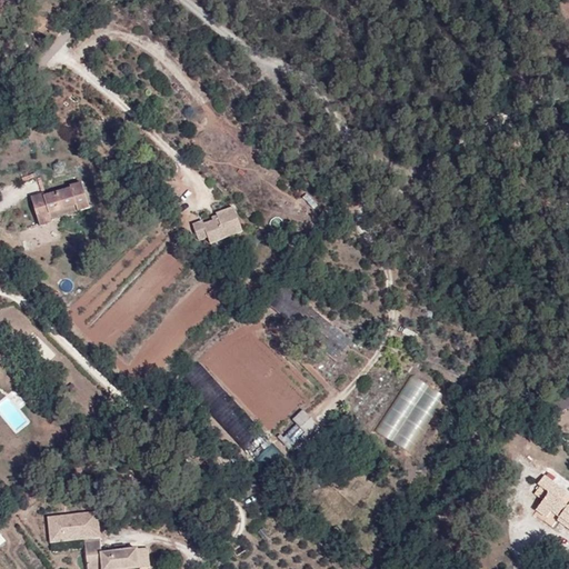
[(76,205),(79,211),(90,208),(82,183),(70,187),(71,189),(45,197),(43,195),(31,198),(40,227),(52,222),(51,220),(49,213),(76,205)]
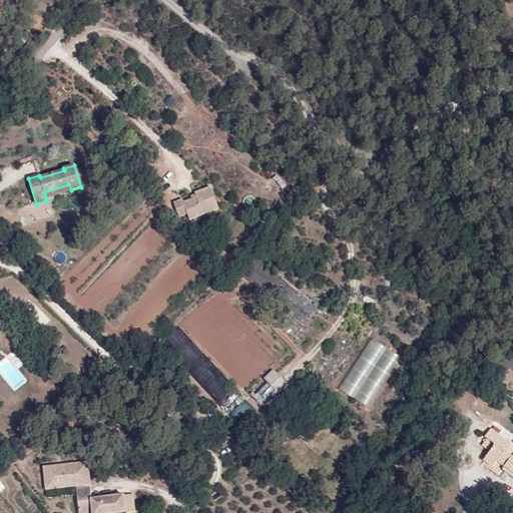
[(46,198),(71,190),(68,184),(44,192),(46,198)]
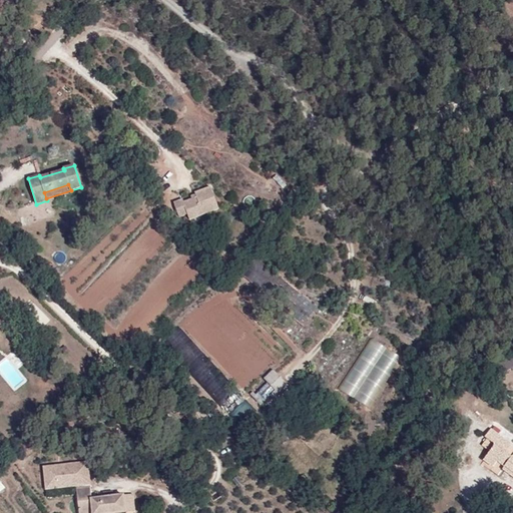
[(175,200),(183,222),(222,208),(214,186),(175,200)]
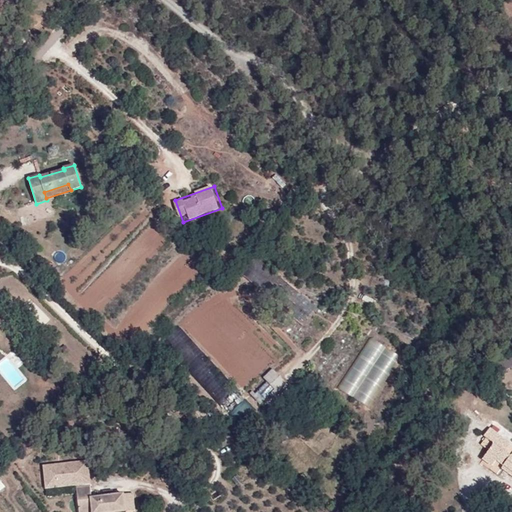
[(272,382),(289,366),(216,291),(199,306),(265,375),(272,382)]
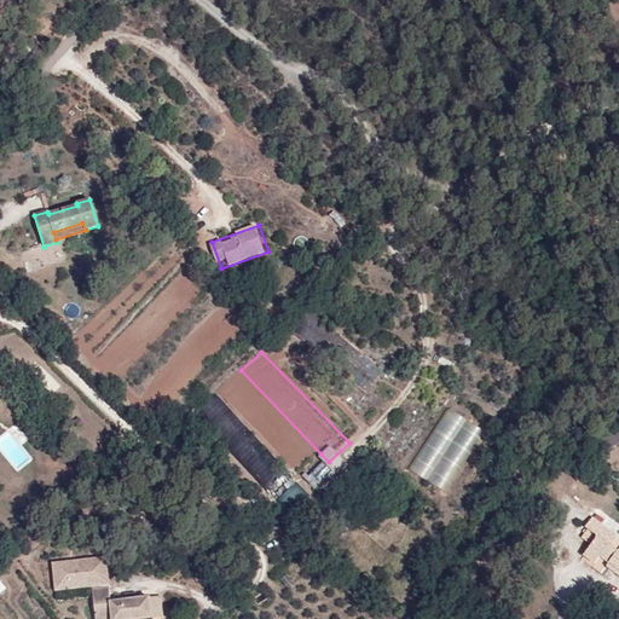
[(300,473),(320,453),(241,370),(220,389),(300,473)]
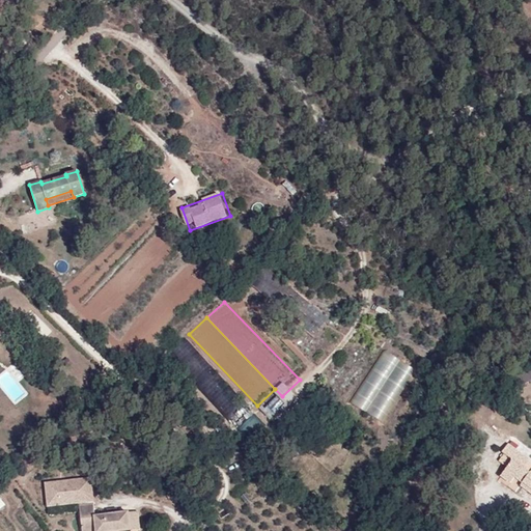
[(365,411),(403,355),(384,341),(344,396),(365,411)]
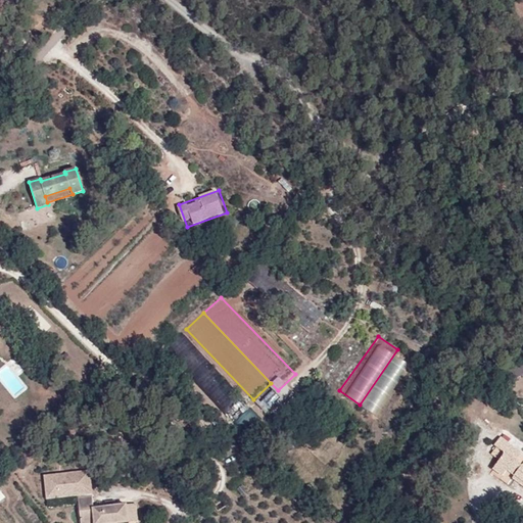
[(410,358),(397,349),(360,405),(371,413),(410,358)]
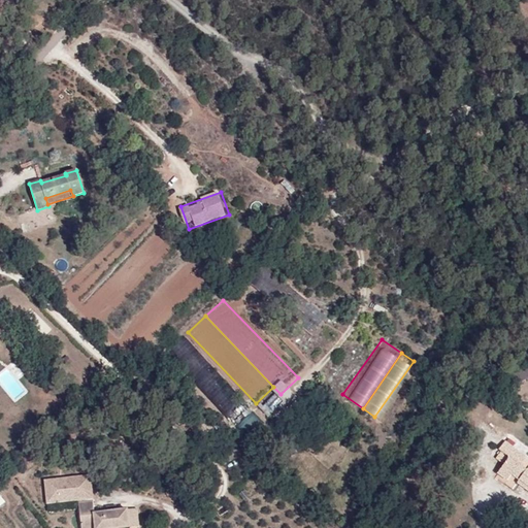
[(284,403),(275,394),(261,408),(268,417),(284,403)]
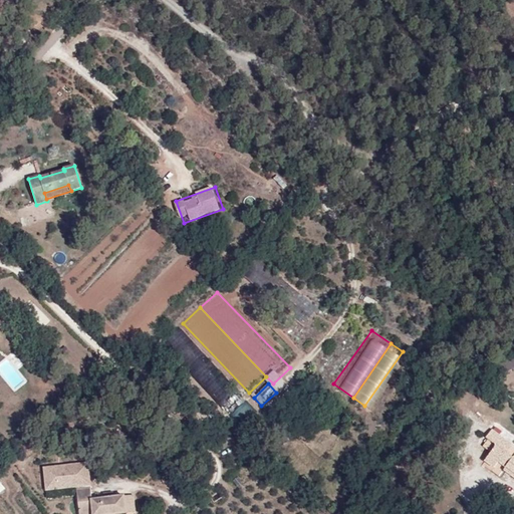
[(513,451),(511,449),(513,446),(511,444),(513,440),(513,436),(505,430),(500,436),(492,430),(486,438),(489,440),(484,447),(492,452),(485,461),(494,468),(499,462),(506,467),(513,472),(510,476),(513,478),(513,451)]
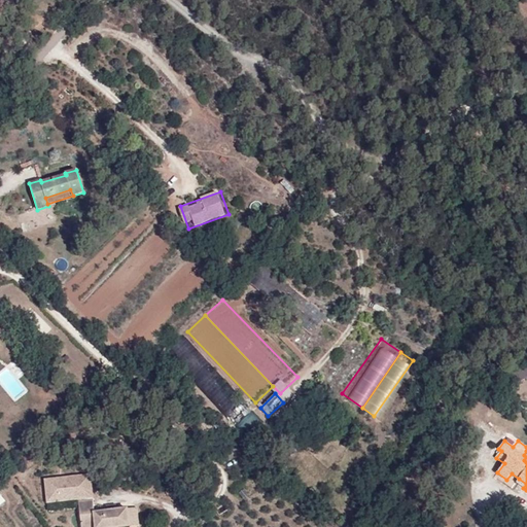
[(517,483),(523,488),(526,484),(519,479),(517,483)]
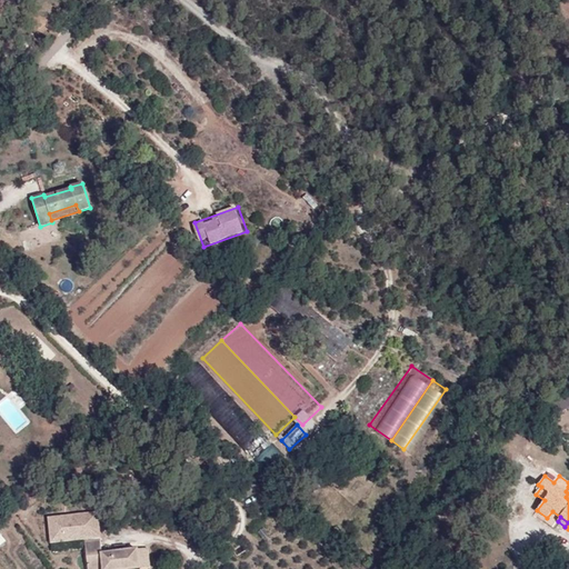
[(131,568),(141,568),(139,549),(127,551),(115,552),(102,553),(101,541),(86,543),(88,568),(131,568)]
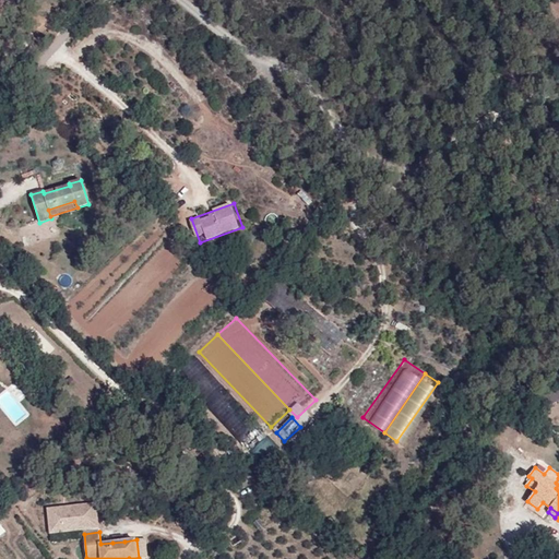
[(137,539),(139,558),(147,557),(145,538),(137,539)]
